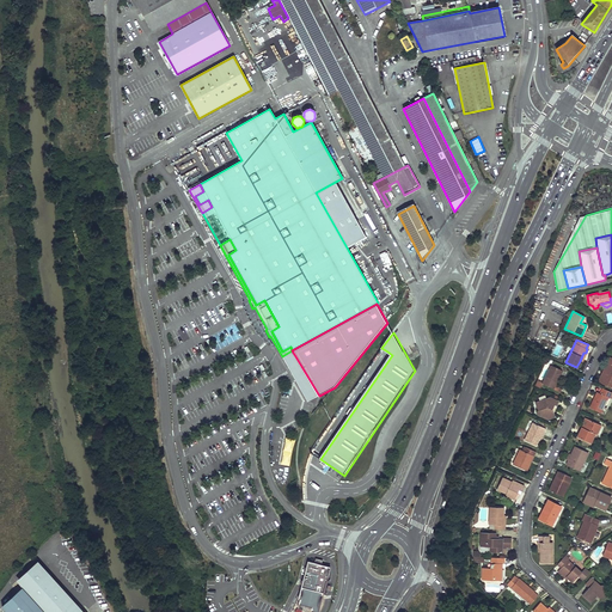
[(292,350),(282,356),(308,402),(319,396),(292,350)]
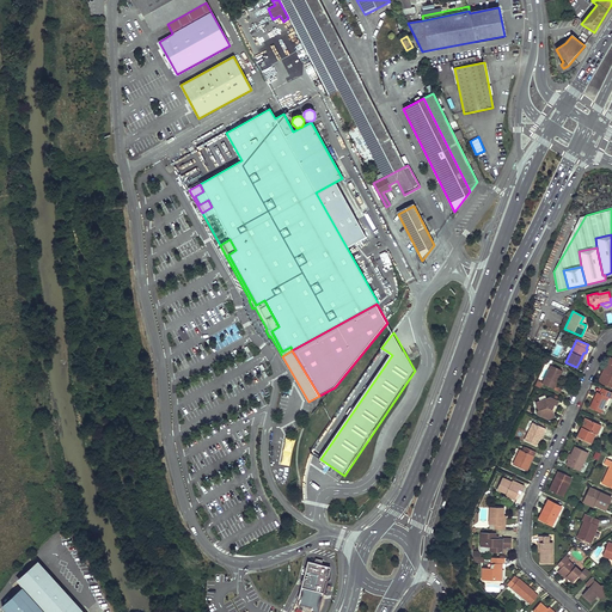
[(609,365),(606,371),(603,377),(604,378),(601,384),(611,387),(611,359),(610,359),(606,363),(609,365)]
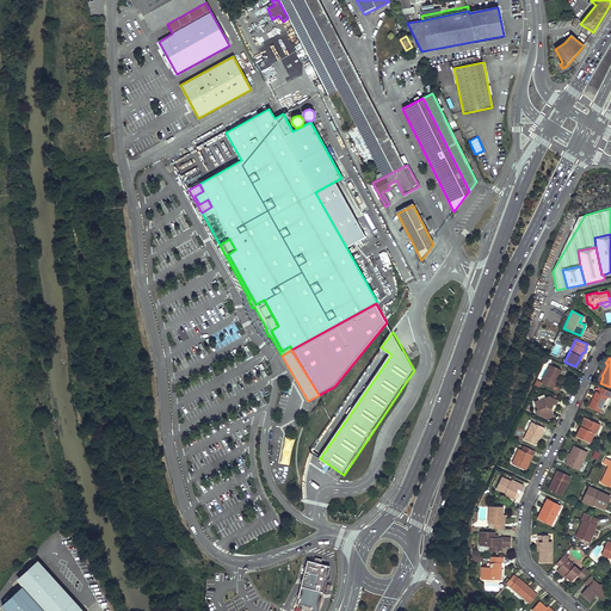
[(605,363),(598,381),(600,383),(603,377),(602,376),(605,370),(608,364),(605,363)]
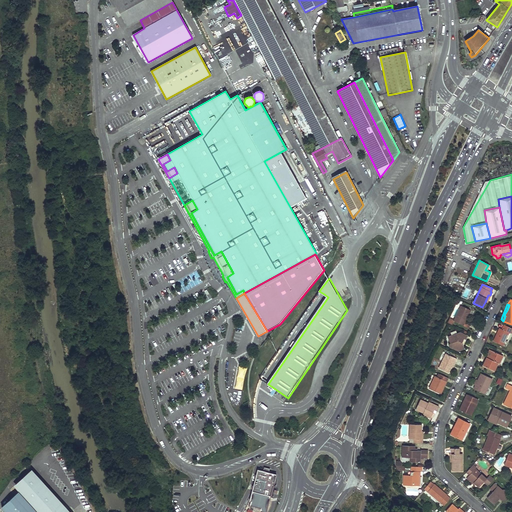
[(464,321),(466,317),(464,316),(468,309),(460,305),(452,320),(462,325),(464,321)]
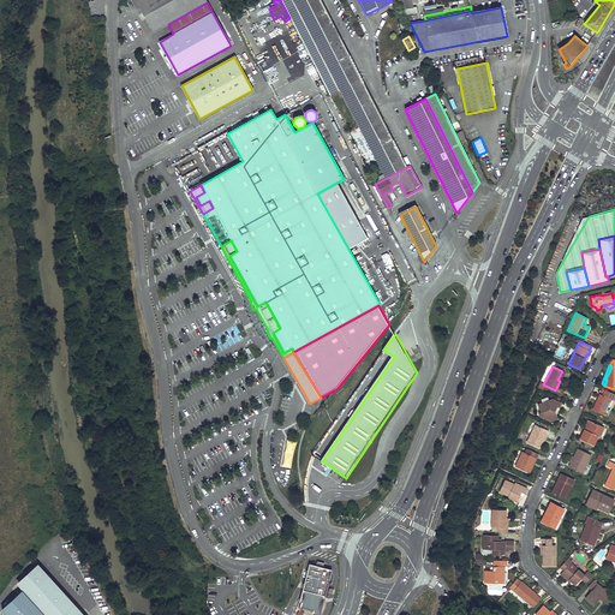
[(599,395),(596,402),(592,411),(603,417),(610,401),(613,402),(614,396),(614,395),(605,390),(603,396),(599,395)]
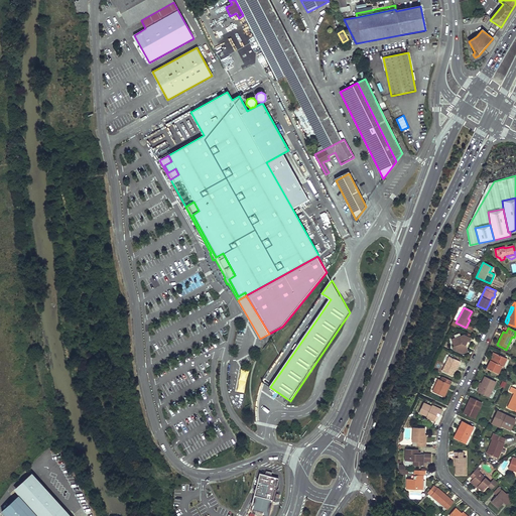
[(458,350),(460,350),(461,351),(462,354),(468,351),(467,349),(466,346),(468,342),(469,343),(471,339),(464,335),(452,340),(450,346),(453,346),(453,350),(457,352),(458,350)]
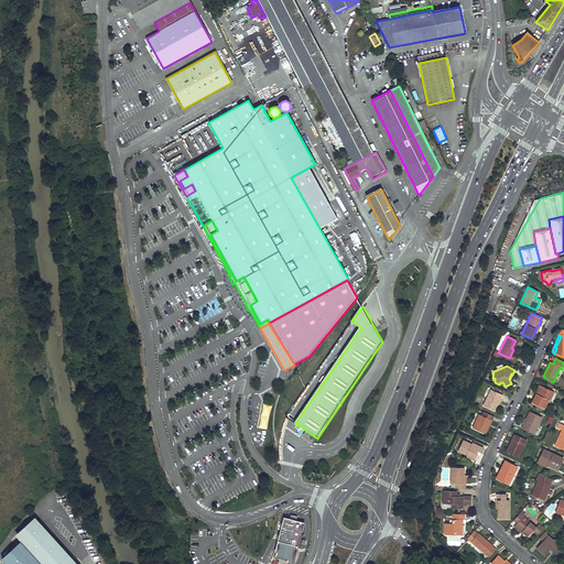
[(490,390),(491,389),(488,387),(479,405),(483,407),(484,405),(490,390)]
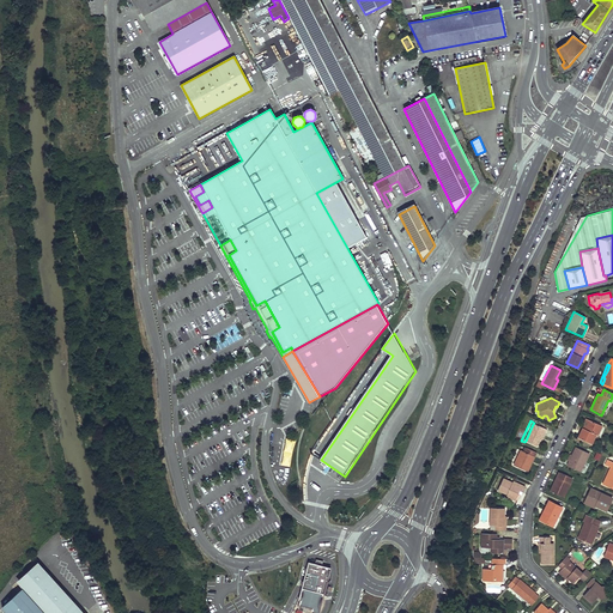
[(577,439),(584,442),(590,445),(595,436),(596,437),(602,428),(589,420),(586,428),(584,430),(582,429),(577,439)]
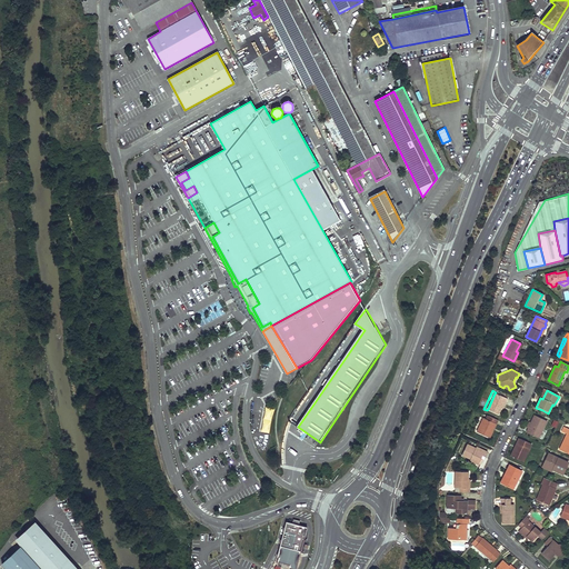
[(498,415),(501,408),(503,402),(506,403),(507,399),(495,393),(488,409),(498,415)]
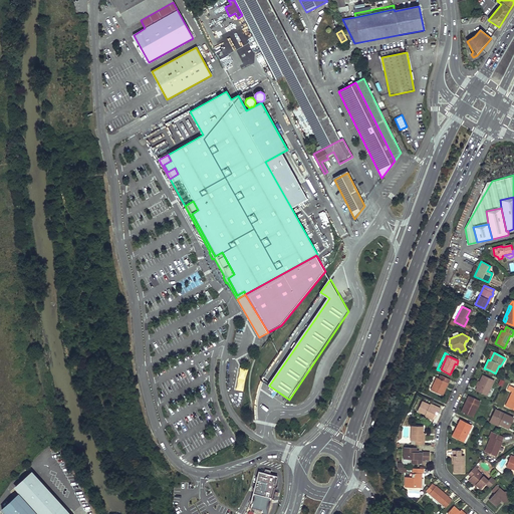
[(243,392),(247,368),(239,366),(235,390),(243,392)]
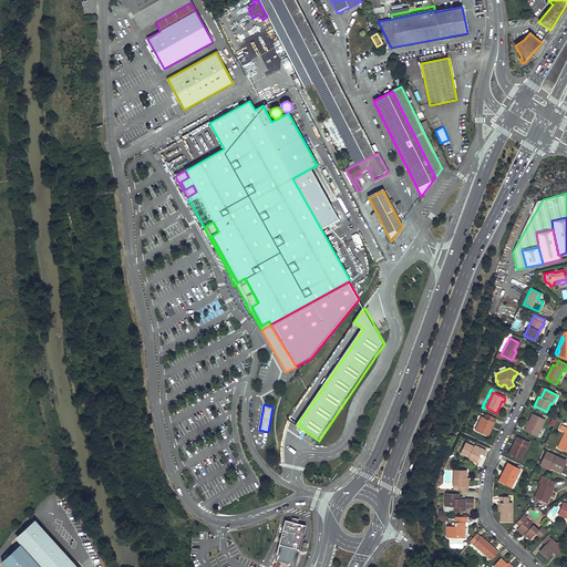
[(475,431),(482,415),(478,414),(471,430),(474,432),(475,431)]
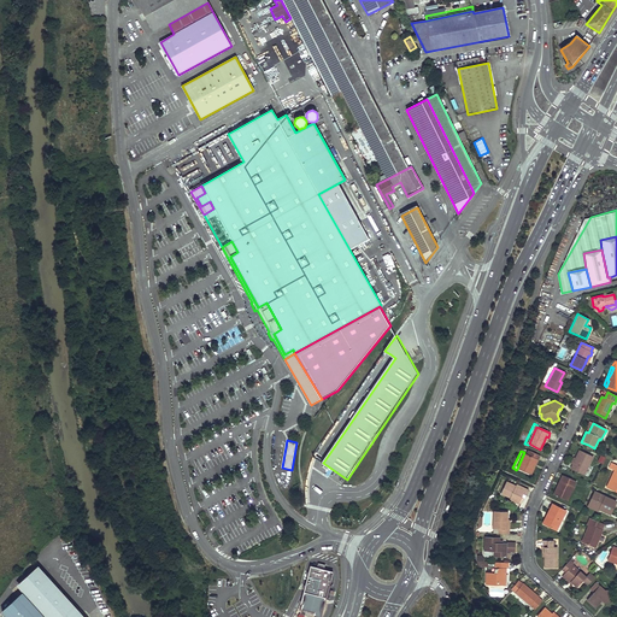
[(540,456),(529,451),(528,454),(524,452),(517,469),(530,475),(535,465),(533,465),(536,459),(538,459),(540,456)]
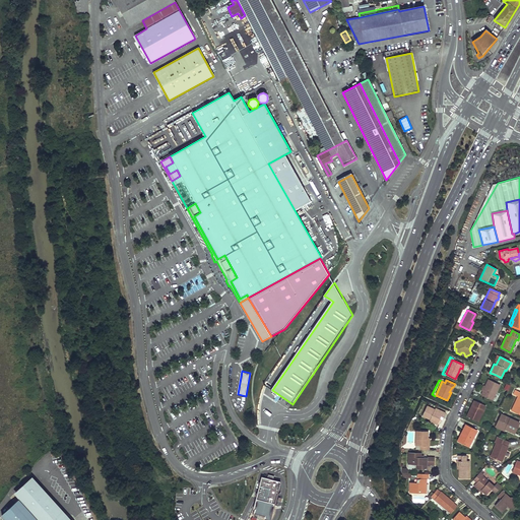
[(481,396),(492,401),(500,385),(489,380),(485,387),(484,388),(481,396)]
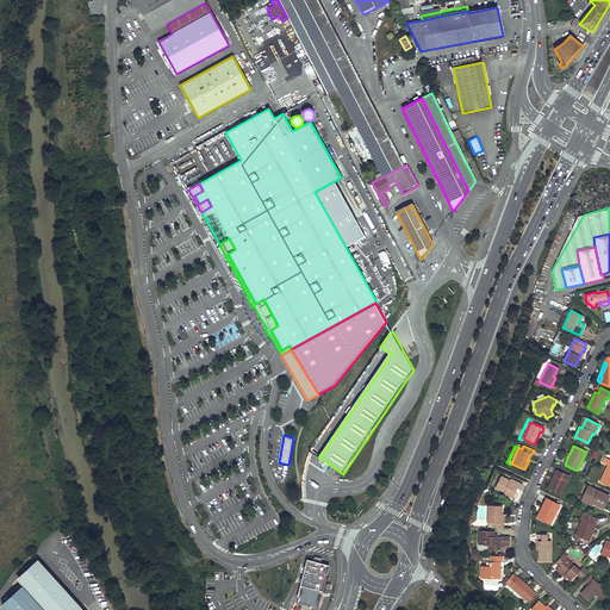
[(609,461),(599,483),(609,487),(609,461)]
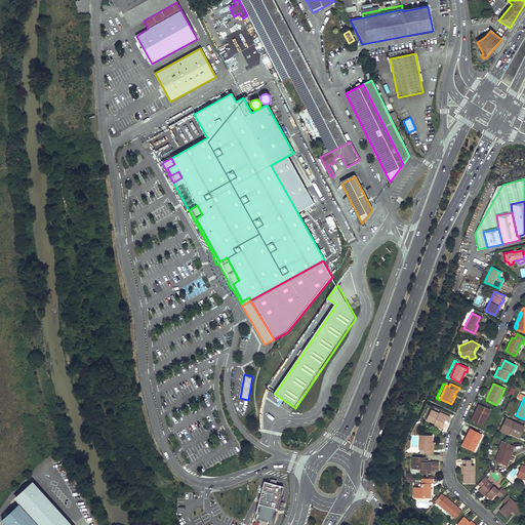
[(475,413),(471,421),(481,427),(489,411),(480,406),(476,414),(475,413)]
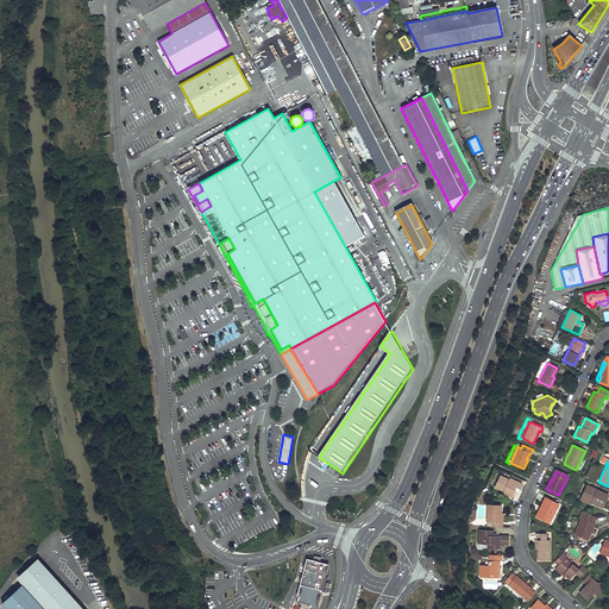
[(509,479),(501,476),(495,487),(504,493),(503,494),(513,497),(518,488),(520,489),(522,483),(510,478),(509,479)]
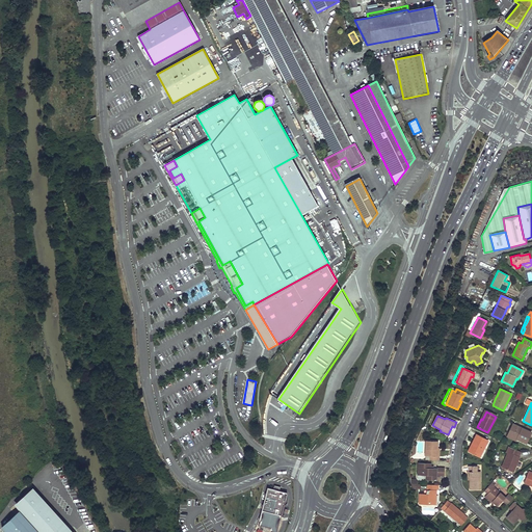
[(497,417),(496,417),(487,432),(489,433),(497,417)]
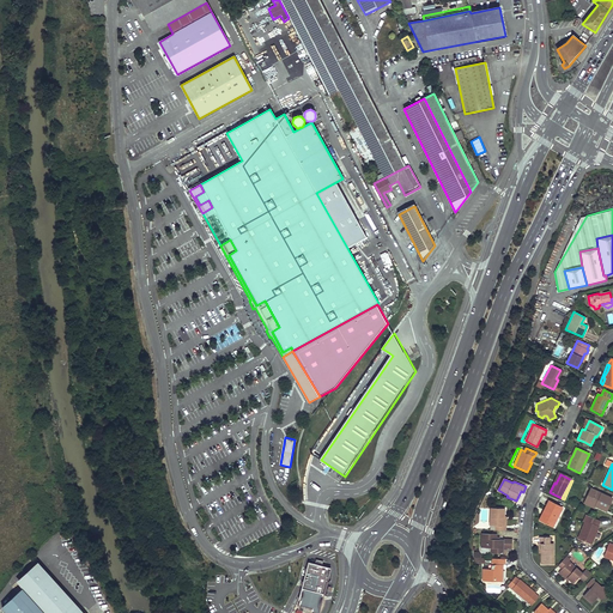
[(612,499),(590,490),(584,503),(595,509),(606,514),(612,499)]
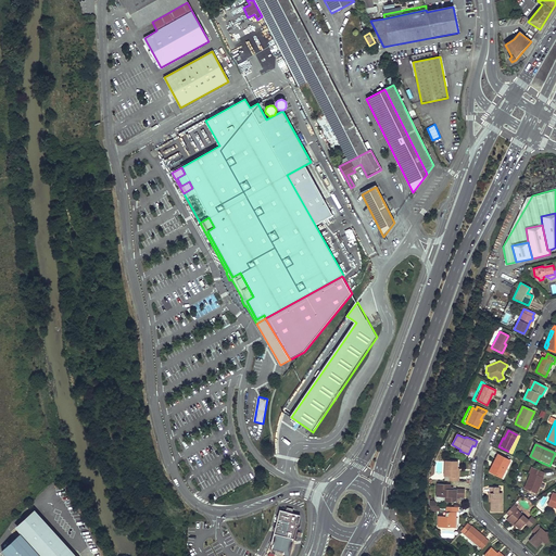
[(495,465),(493,469),(491,474),(501,479),(509,462),(497,455),(493,464),(495,465)]
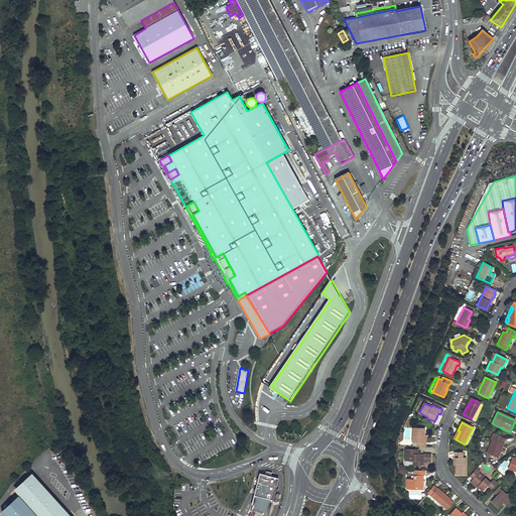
[(425,428),(413,427),(412,442),(417,442),(417,445),(426,446),(426,442),(424,442),(425,434),(425,428)]
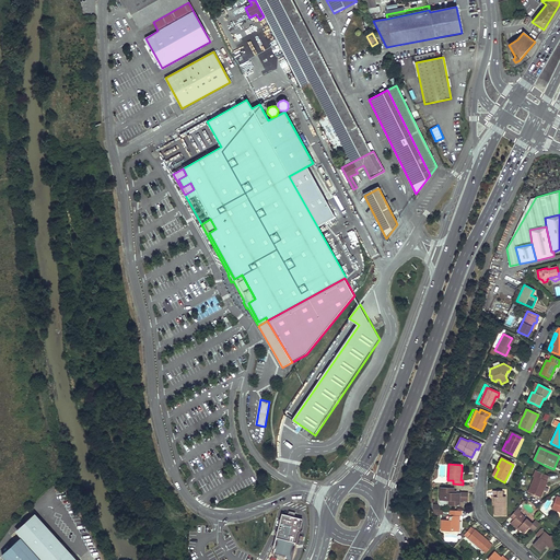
[(547,482),(534,477),(527,493),(540,499),(543,493),(540,492),(543,487),(545,488),(547,482)]
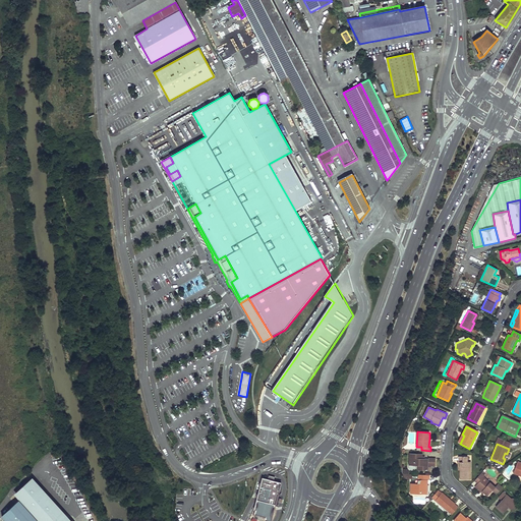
[(430,467),(435,467),(435,459),(426,459),(426,460),(421,459),(421,455),(409,454),(408,470),(429,471),(430,467)]
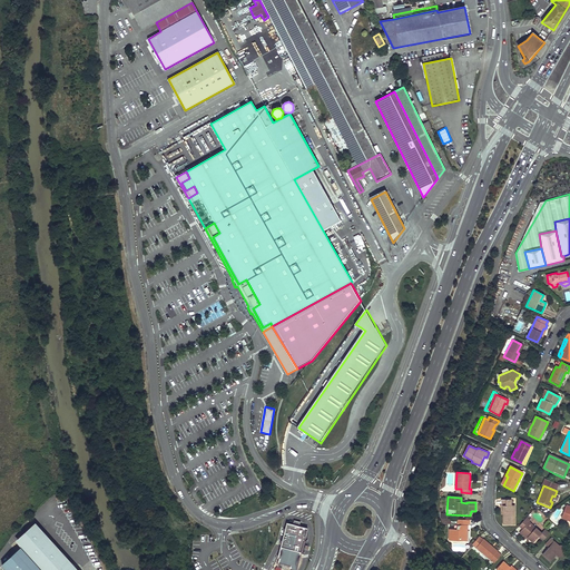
[(501,499),(501,505),(503,505),(503,514),(503,526),(514,526),(514,504),(511,505),(511,499),(501,499)]
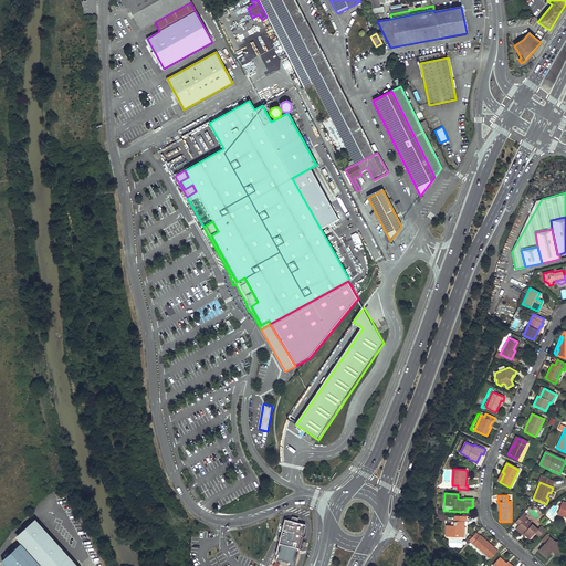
[(453,515),(453,522),(456,522),(456,526),(452,526),(444,525),(444,536),(462,537),(463,525),(461,525),(461,522),(463,522),(463,516),(453,515)]
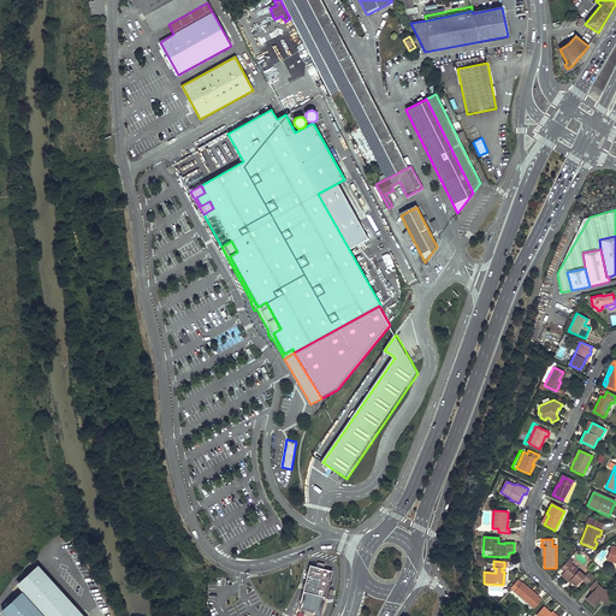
[(572,564),(568,561),(562,567),(566,570),(561,576),(564,580),(566,579),(570,585),(575,588),(581,582),(586,586),(593,578),(588,574),(585,578),(572,566),(572,564)]
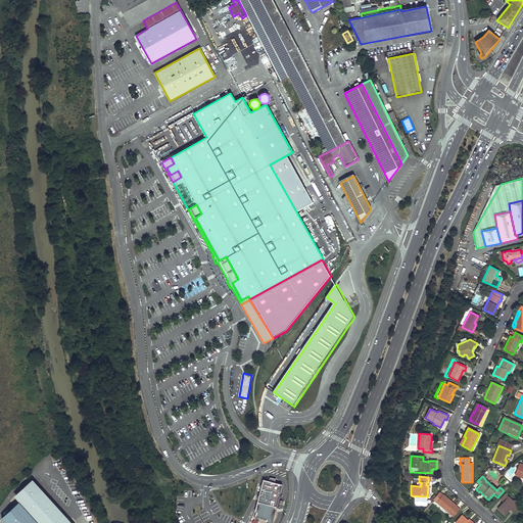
[(253,515),(253,516),(266,519),(265,522),(266,522),(271,522),(282,484),(274,482),(269,481),(263,479),(260,485),(259,490),(257,496),(256,502),(253,515)]
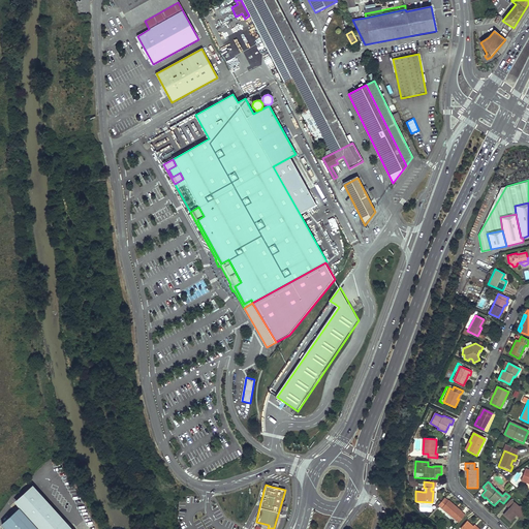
[(70,528),(32,486),(16,500),(21,505),(2,524),(6,528),(70,528)]
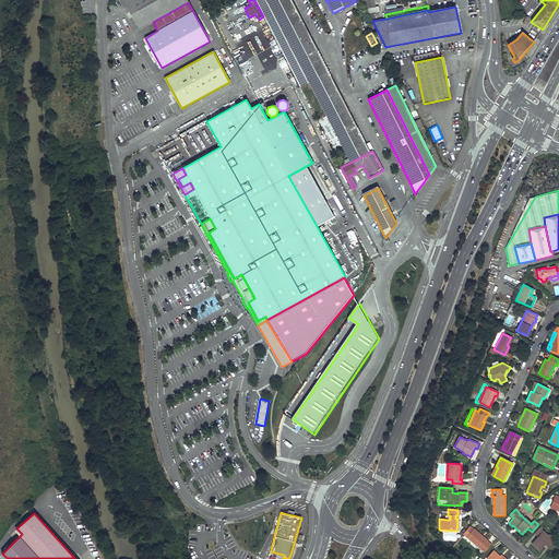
[(485,552),(491,545),(488,542),(488,540),(471,526),(464,534),(467,537),(466,538),(485,552)]
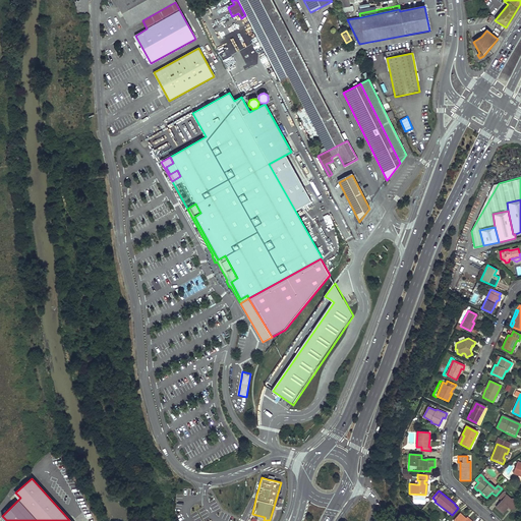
[(510,501),(503,494),(498,499),(501,502),(496,509),(502,514),(508,508),(511,510),(516,509),(516,503),(513,500),(510,501)]
